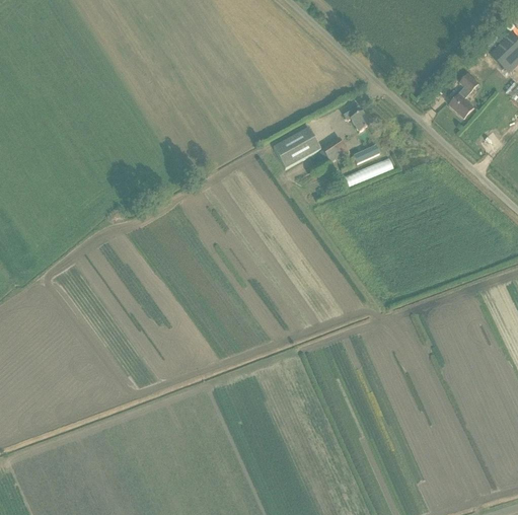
[(501,23),(483,45),(499,59),(517,39),(501,23)]
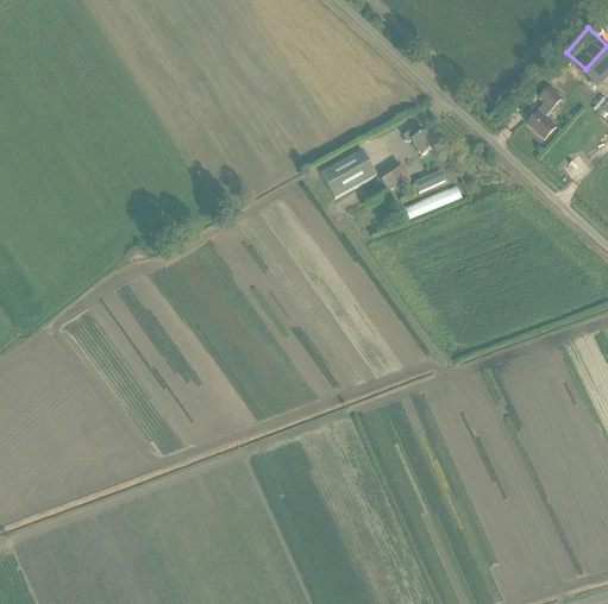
[(588,80),(575,95),(585,105),(600,90),(588,80)]
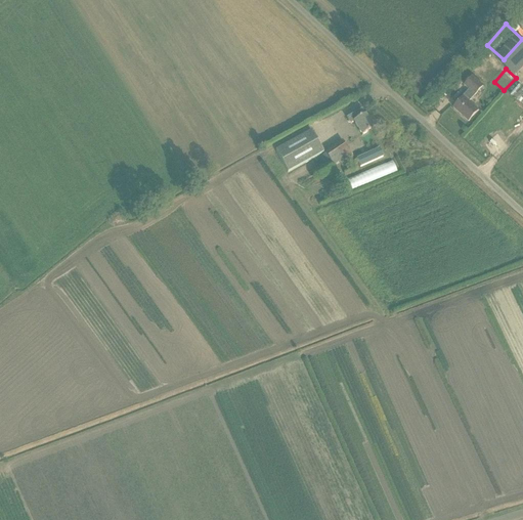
[(452,104),(468,119),(478,107),(469,98),(483,83),(472,73),(464,82),(469,87),(452,104)]
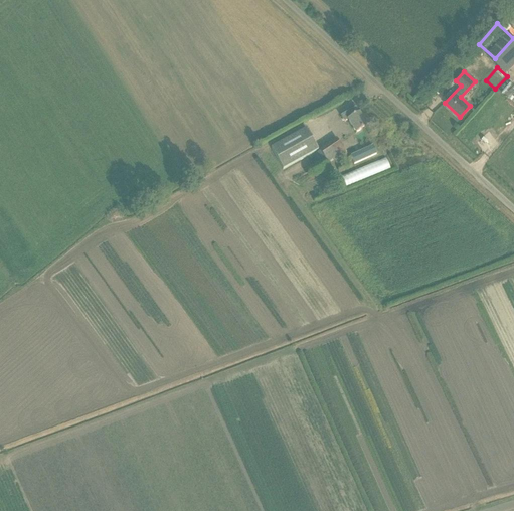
[(355,130),(357,128),(366,123),(354,104),(346,109),(340,112),(343,118),(347,116),(355,130)]
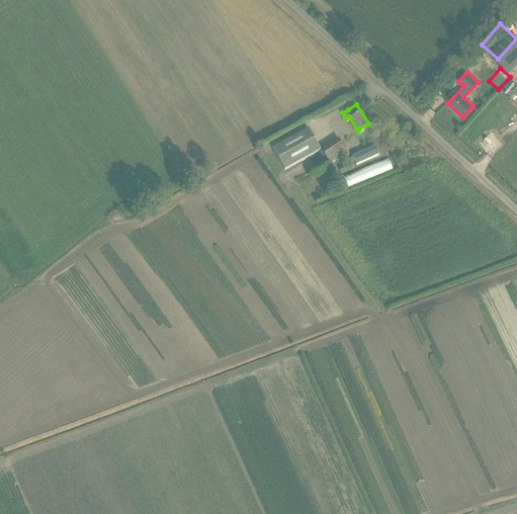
[(271,145),(283,167),(319,148),(306,125),(271,145)]
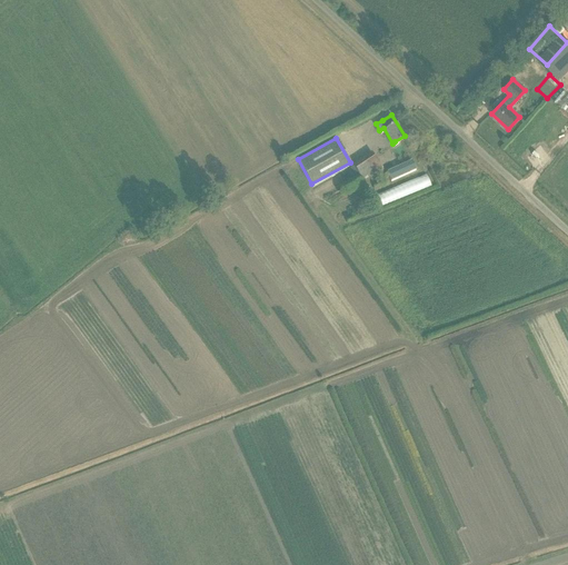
[(357,171),(360,177),(379,164),(370,149),(350,162),(351,164),(349,165),(355,174),(357,171)]
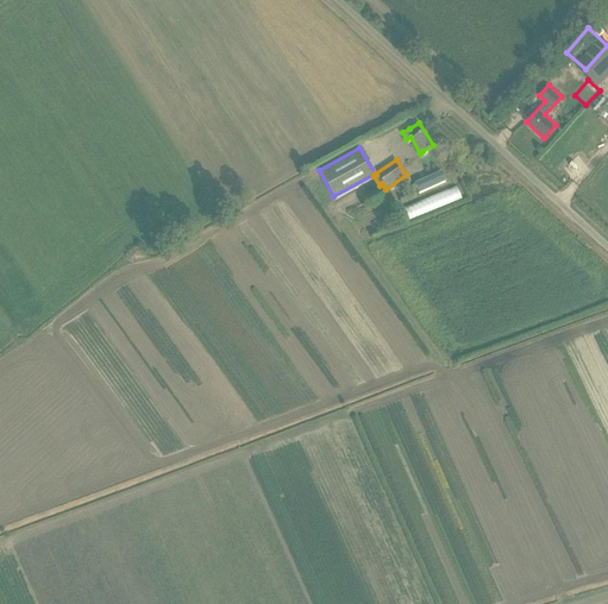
[(418,190),(444,178),(439,169),(413,181),(418,190)]
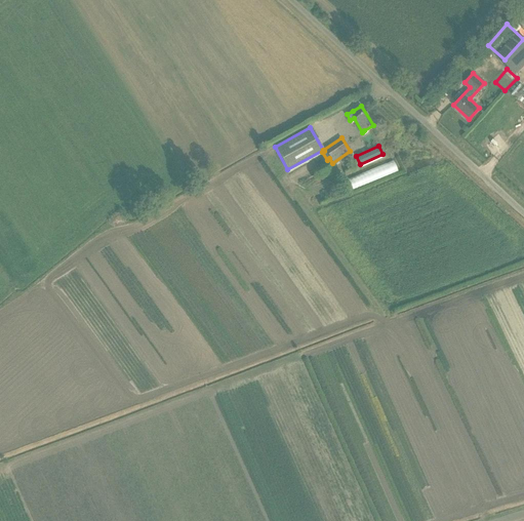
[(353,176),(357,189),(401,171),(396,159),(353,176)]
